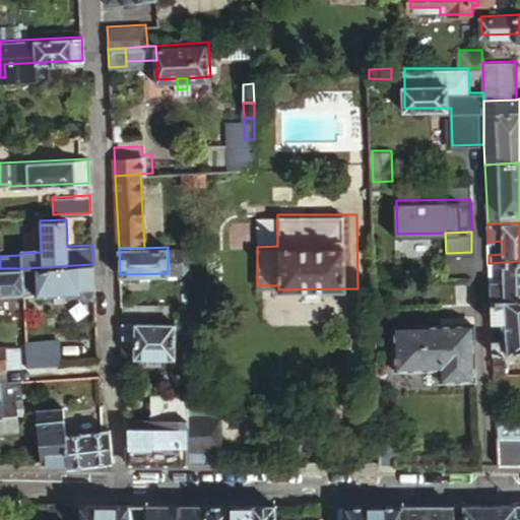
[(490,276),(491,300),(519,299),(519,261),(489,263),(490,276)]
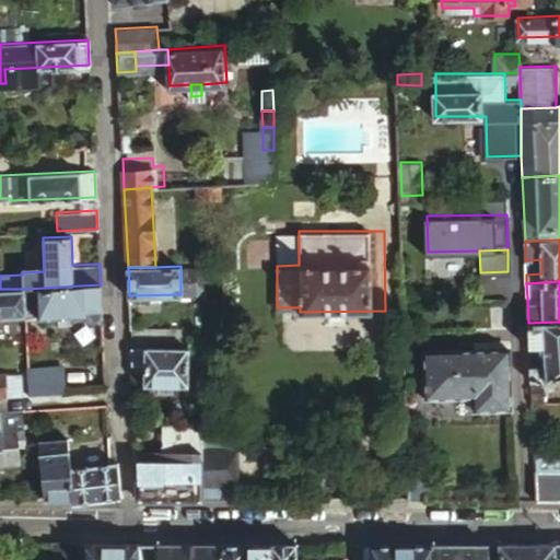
[(61,287),(45,288),(24,289),(25,314),(25,316),(38,315),(38,316),(88,314),(86,308),(102,308),(101,284),(61,287)]
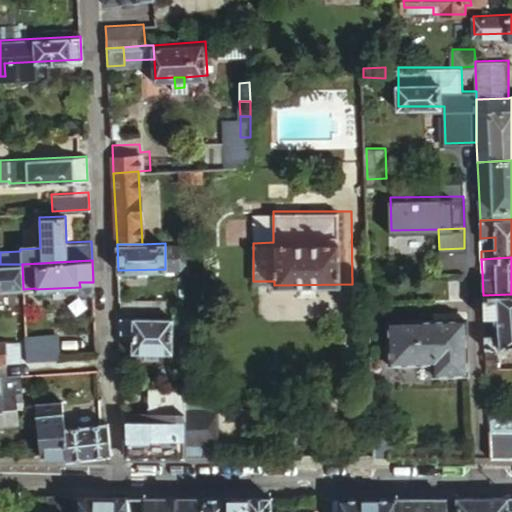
[(0,288),(23,287),(22,264),(0,264),(0,288)]
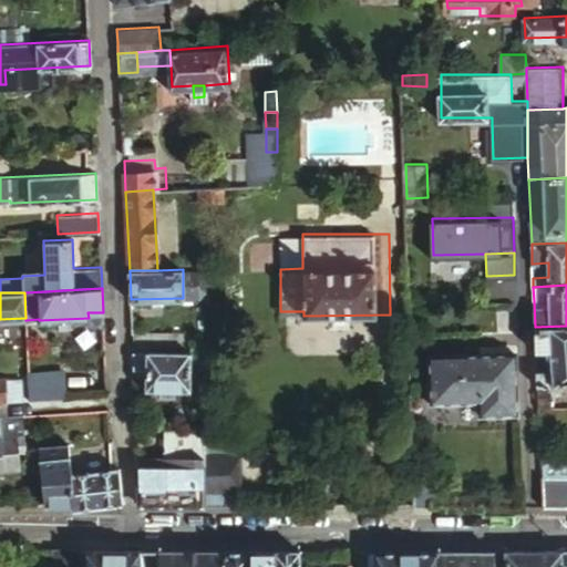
[(89,318),(89,325),(103,323),(103,312),(88,312),(89,318)]
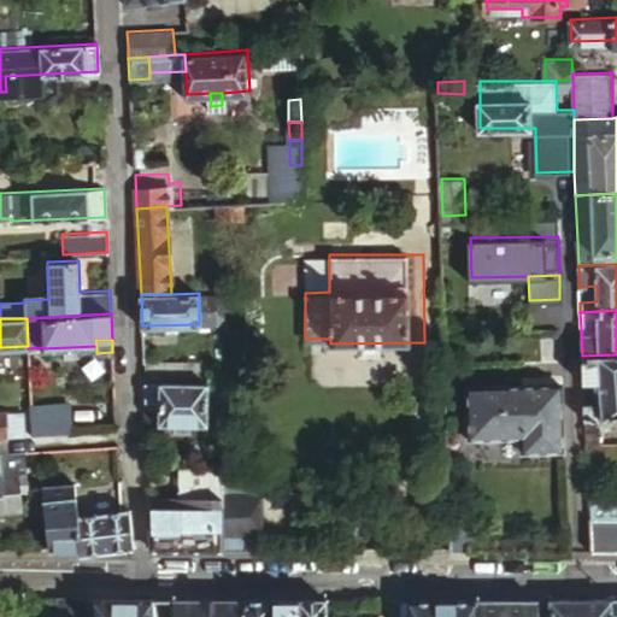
[(583,404),(585,442),(598,442),(597,418),(616,417),(616,354),(582,356),(582,359),(583,382),(600,381),(600,403),(583,404)]
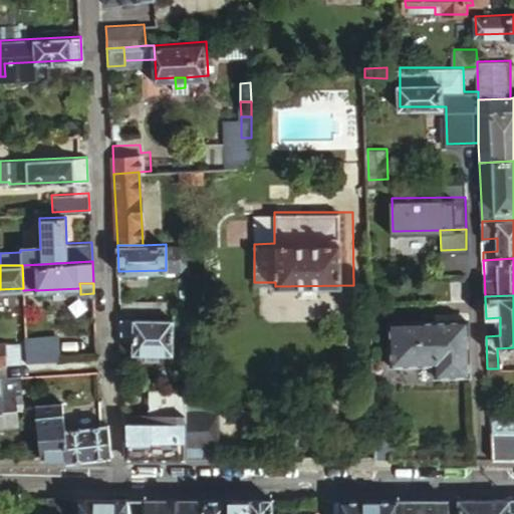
[(119,302),(120,318),(186,318),(186,311),(180,311),(180,301),(119,302)]
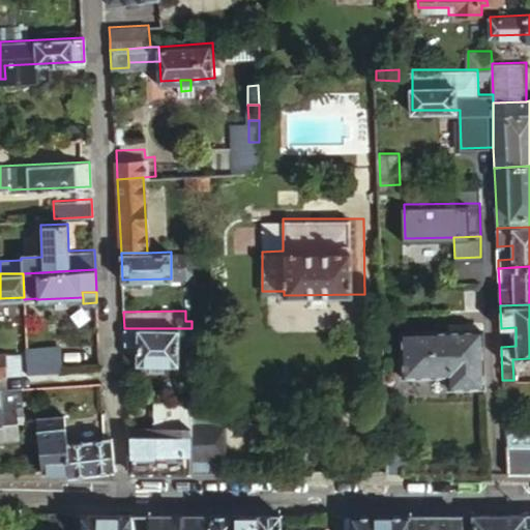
[(516,327),(501,328),(501,347),(516,346),(516,327)]
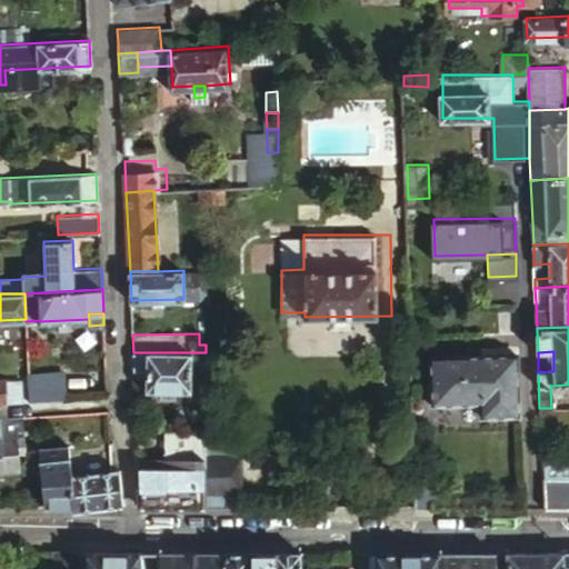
[(133,352),(135,369),(147,369),(147,389),(163,390),(165,396),(177,397),(177,390),(193,389),(193,358),(198,358),(198,361),(206,361),(206,352),(133,352)]
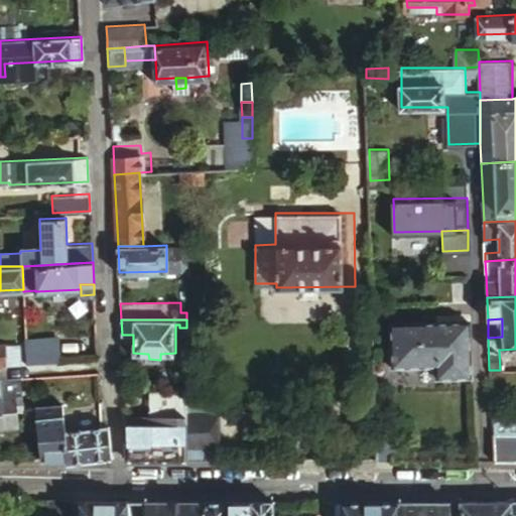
[(472,375),(470,320),(392,323),(393,366),(438,364),(438,376),(472,375)]
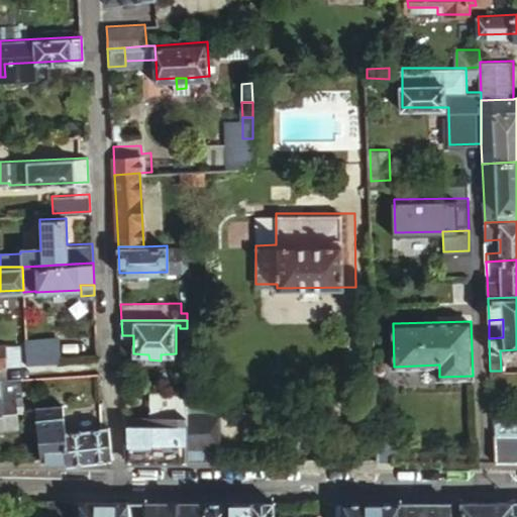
[(187,354),(187,328),(180,328),(180,325),(176,325),(176,353),(187,354)]
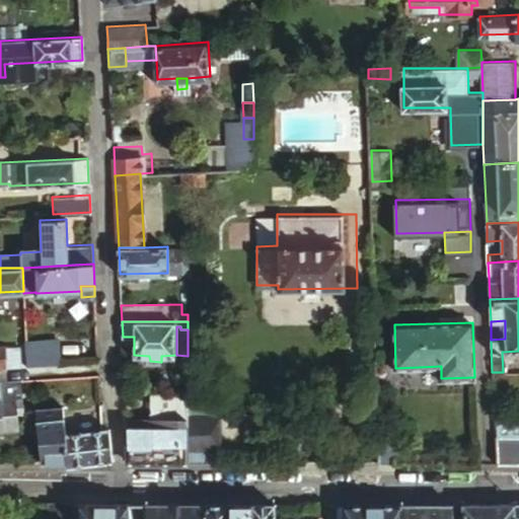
[(57,344),(25,346),(26,367),(58,365),(57,344)]
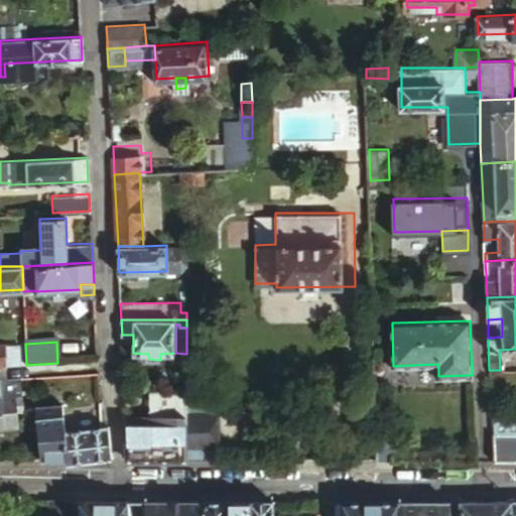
[(25,344),(4,346),(6,366),(26,365),(25,344)]
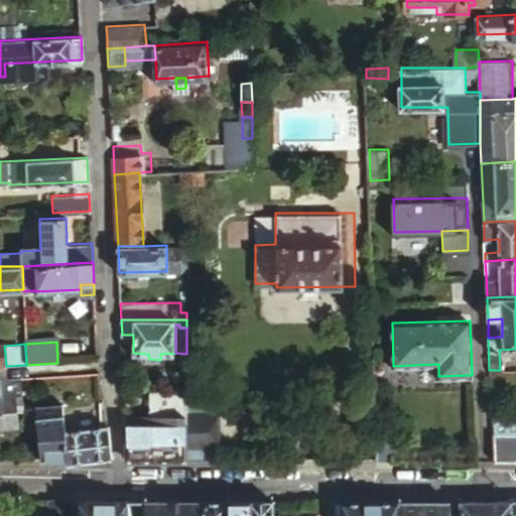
[(0,427),(17,426),(15,410),(14,395),(20,394),(18,377),(7,378),(0,378),(0,427)]
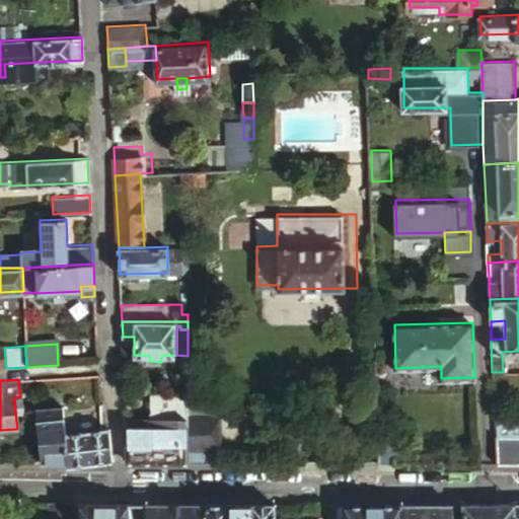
[(151,418),(187,417),(188,392),(152,392),(151,418)]
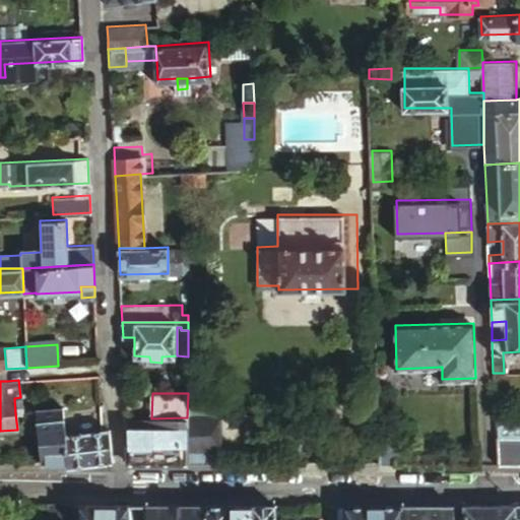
[(210,417),(210,394),(188,393),(187,417),(187,463),(214,463),(215,417),(210,417)]
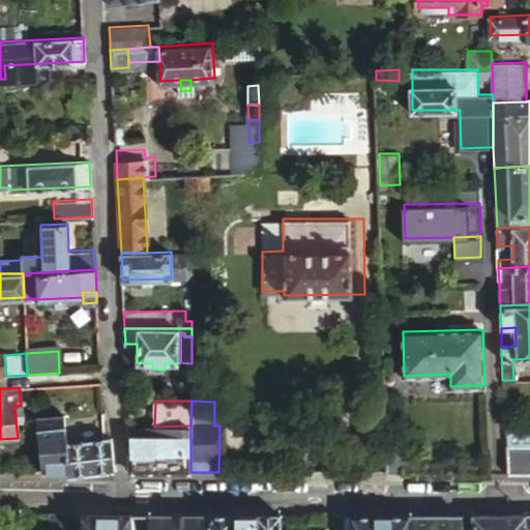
[(41,471),(68,471),(69,471),(66,443),(63,413),(35,417),(37,430),(36,430),(37,436),(41,471)]
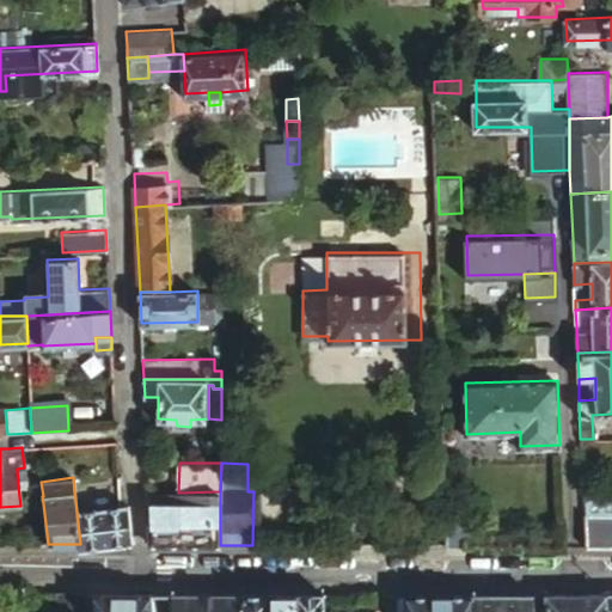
[(611,513),(611,514),(610,490),(582,489),(585,546),(611,546),(611,513)]
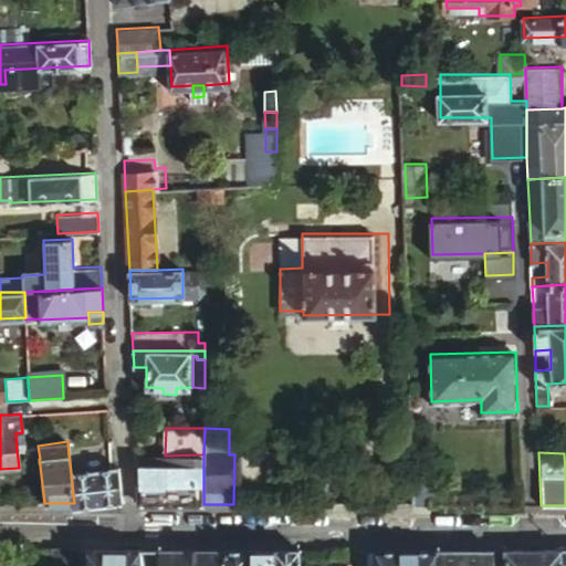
[(140,504),(203,504),(203,454),(165,456),(138,456),(140,504)]
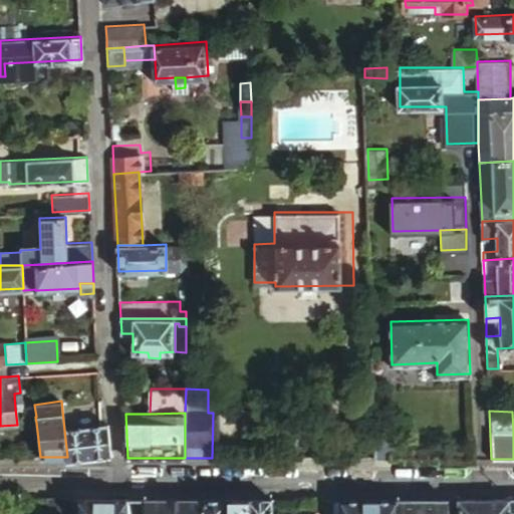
[(67,462),(111,456),(107,425),(100,425),(64,430),(67,457),(66,457),(67,462)]
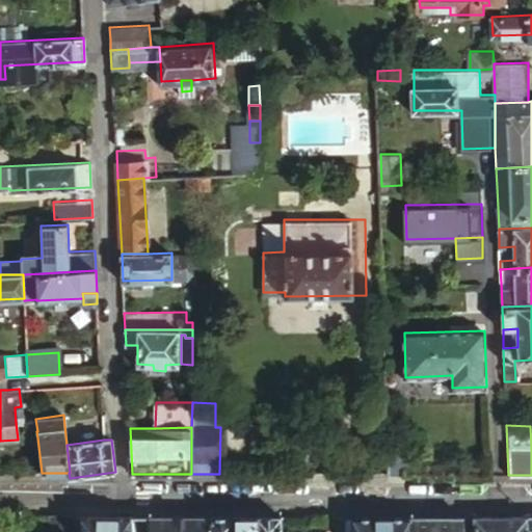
[(406,443),(387,443),(388,475),(408,475),(406,443)]
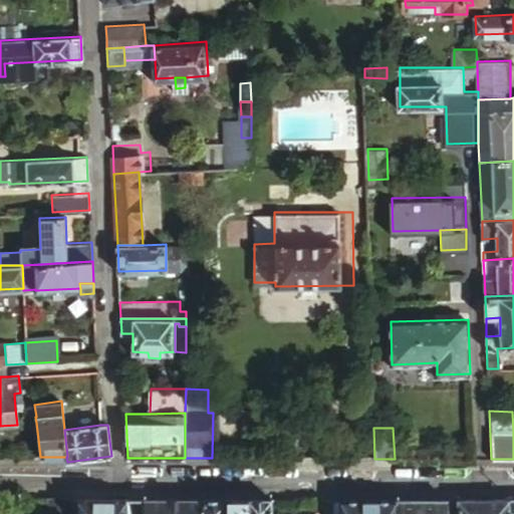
[(70,513),(69,497),(54,497),(48,497),(49,513),(70,513)]
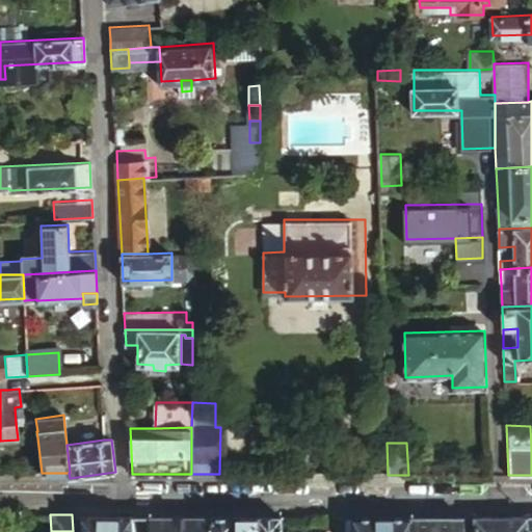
[(131,531),(130,515),(79,514),(80,531),(131,531)]
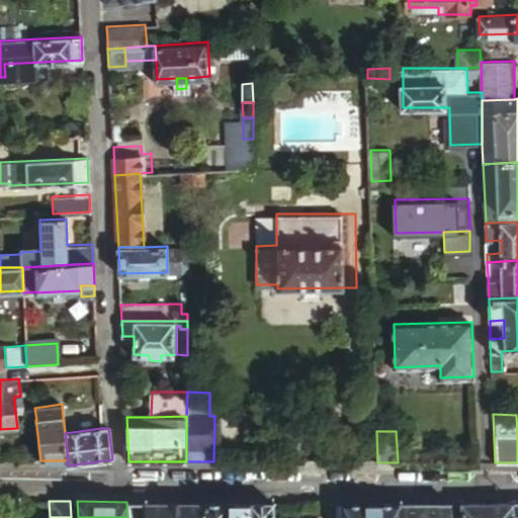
[(203,502),(126,502),(127,517),(204,517),(204,502),(203,502)]
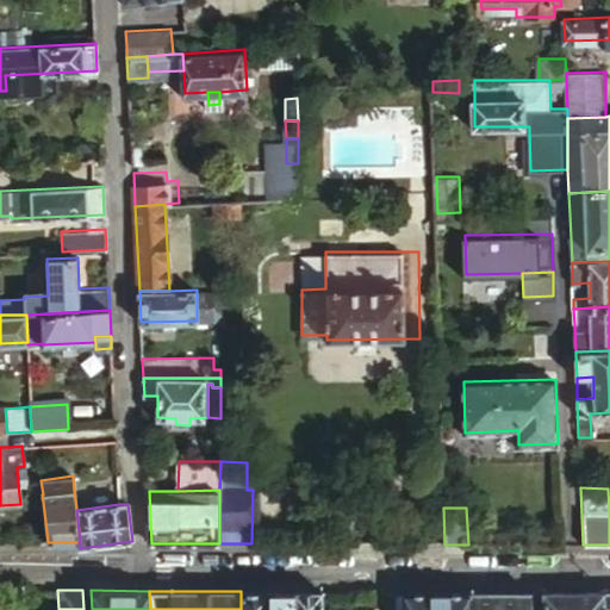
[(269,609),(271,591),(241,591),(241,609),(269,609)]
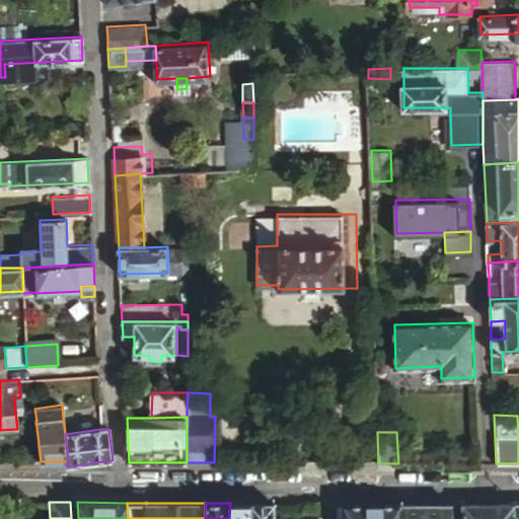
[(273,518),(273,503),(230,503),(229,518),(273,518)]
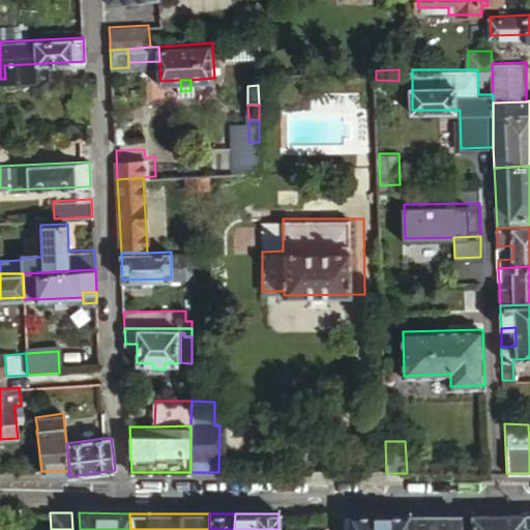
[(529,529),(529,528),(529,513),(472,514),(472,529),(529,529)]
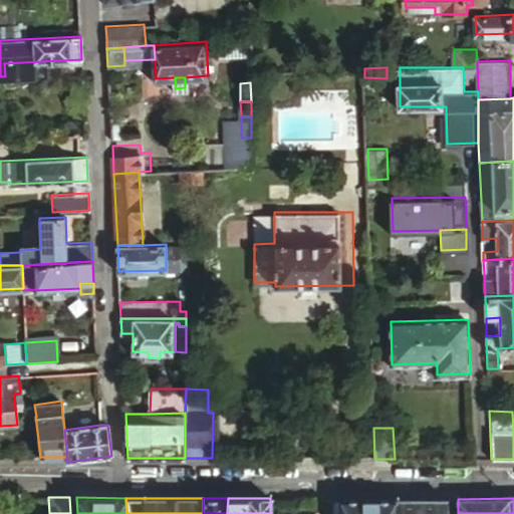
[(397,513),(398,499),(330,499),(330,513),(397,513)]
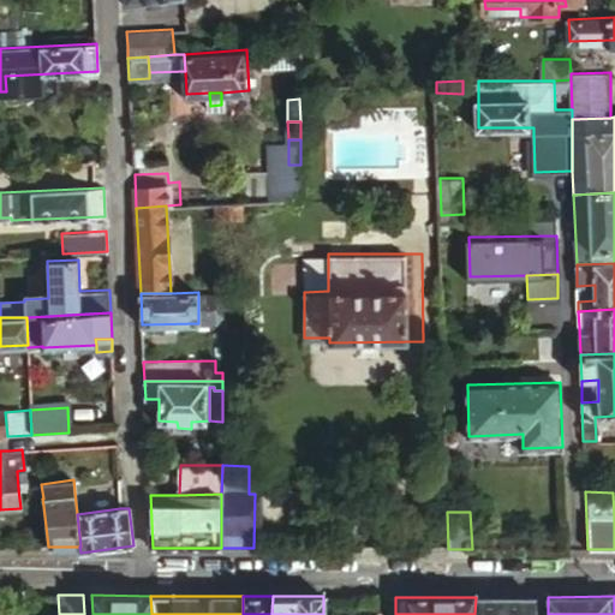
[(477,597),(476,597),(475,614),(548,614),(548,597),(477,597)]
